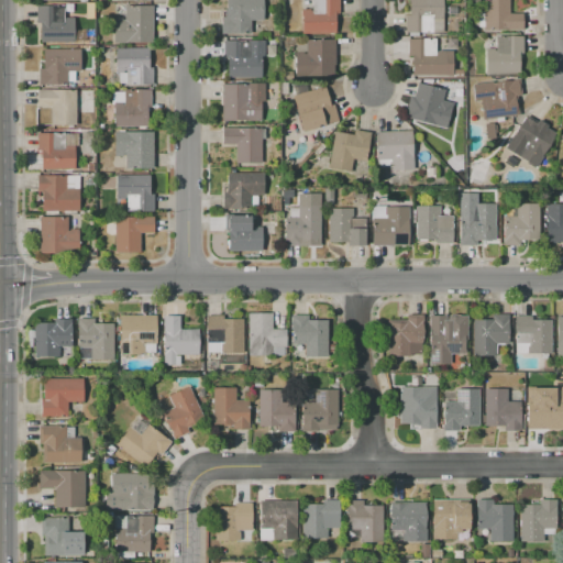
[(263,0),(263,21),(250,21),(250,33),(221,33),(221,17),(225,17),(225,0),(263,0)]
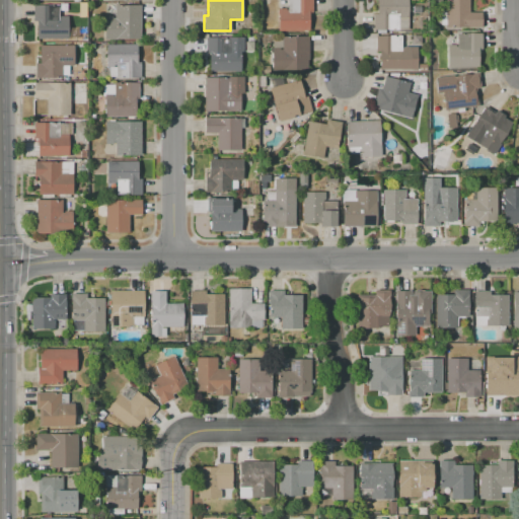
[(311,0),(311,13),(309,13),(309,30),(278,30),(278,8),(287,8),(287,0),(311,0)]
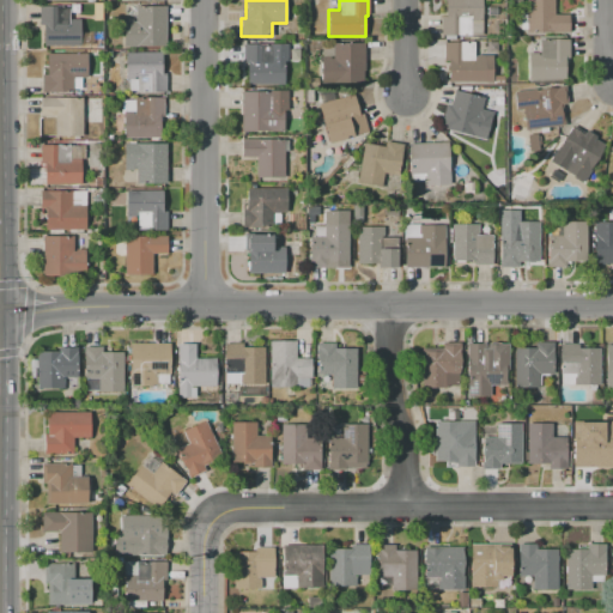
[(481,0),(481,36),(442,36),(442,16),(444,16),(444,0),(481,0)]
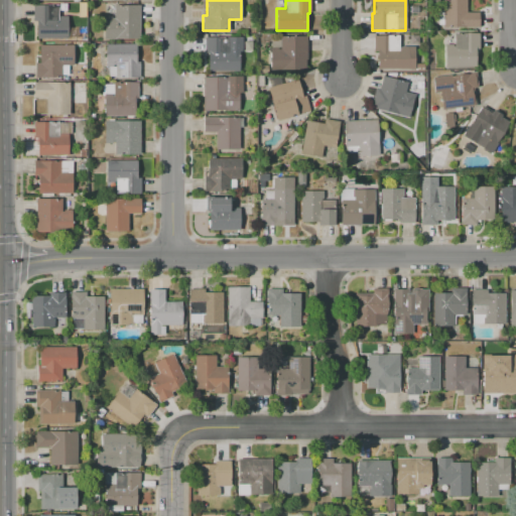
[(442,0),(467,0),(467,12),(479,12),(479,27),(442,27),(442,0)]
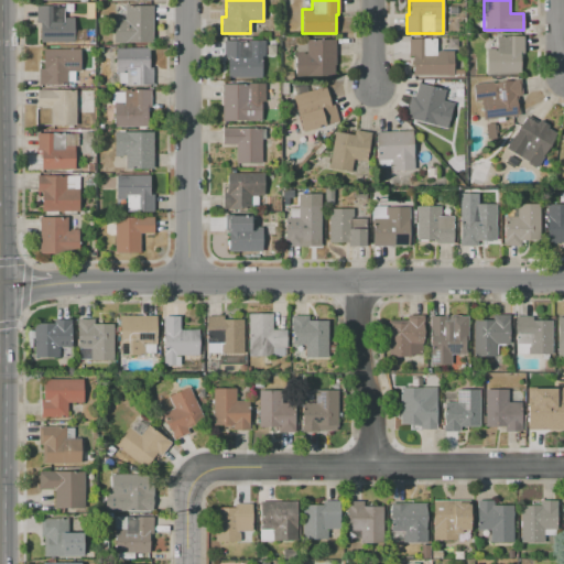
[(35,6),(63,6),(63,19),(74,19),(74,42),(40,42),(40,23),(35,23),(35,6)]
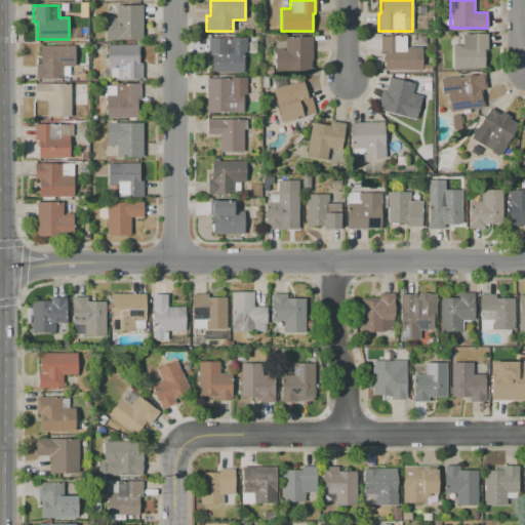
[(142,5),(142,40),(106,40),(106,17),(116,17),(116,5),(142,5)]
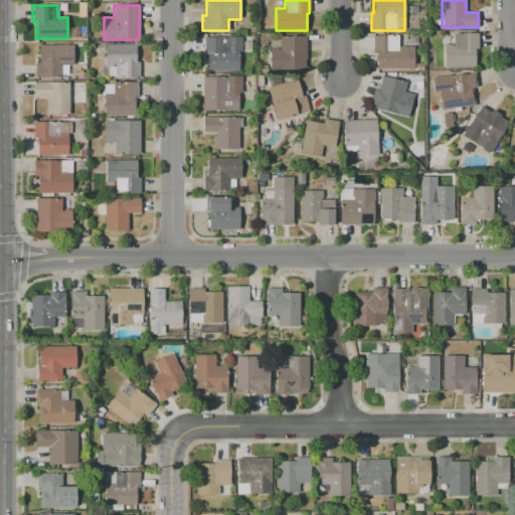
[(444,66),(444,44),(453,44),(453,33),(478,33),(478,51),(474,51),(474,66),(444,66)]
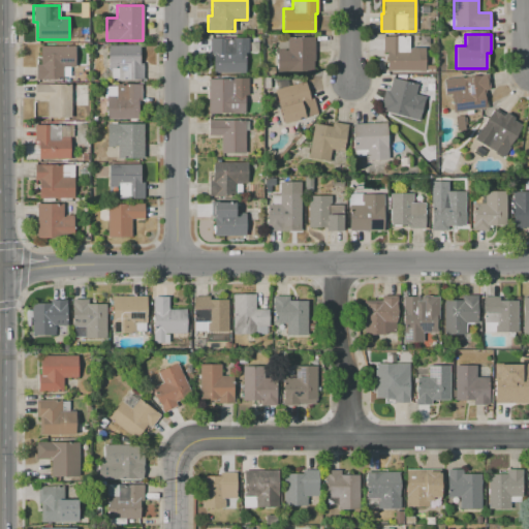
[(313,37),(313,71),(277,71),(277,39),(287,39),(287,37),(313,37)]
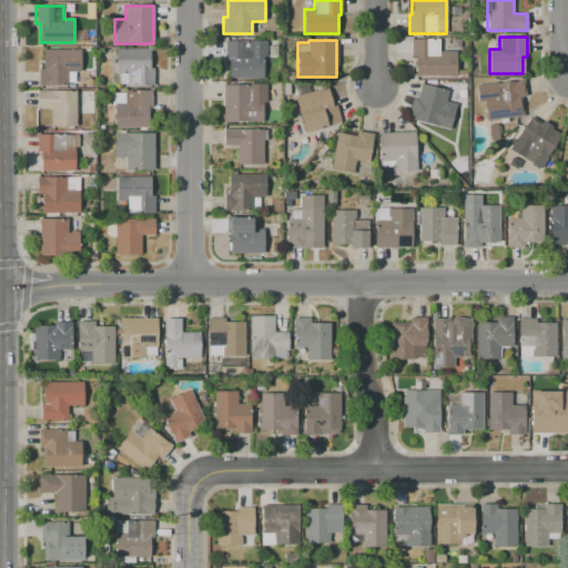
[(456,78),(415,78),(415,57),(411,57),(411,40),(438,40),(438,51),(457,51),(456,78)]
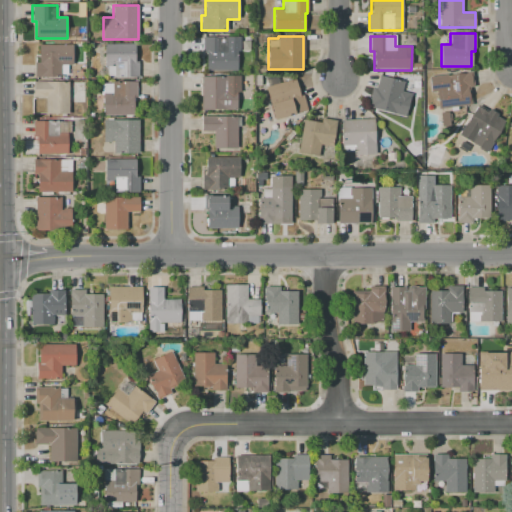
[(240,37),(240,52),(237,52),(237,71),(206,71),(206,52),(203,52),(203,37),(240,37)]
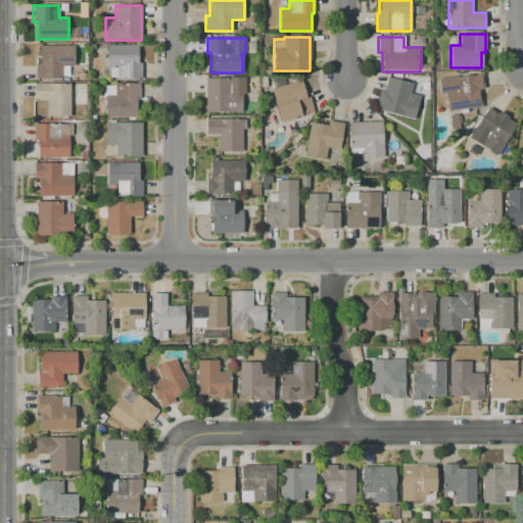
[(40,45),(75,45),(75,66),(62,66),(62,79),(36,79),(36,63),(40,63),(40,45)]
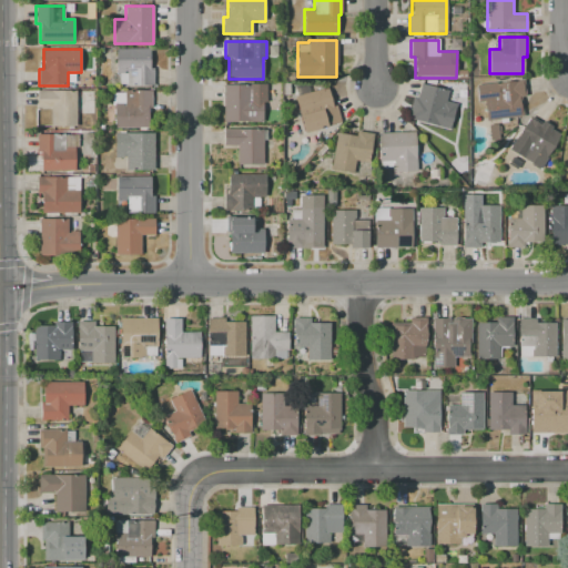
[(115,49),(150,49),(150,68),(154,68),(154,85),(127,85),(127,84),(120,84),(120,69),(115,69),(115,49)]
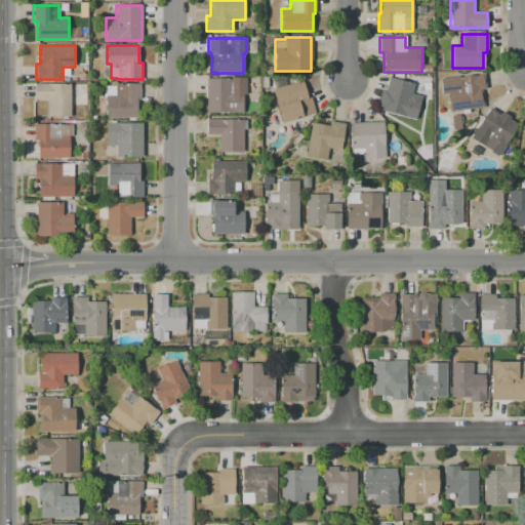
[(484,74),(485,89),(481,89),(483,108),(450,111),(448,93),(442,93),(440,78),(458,76),(458,78),(477,76),(477,74),(484,74)]
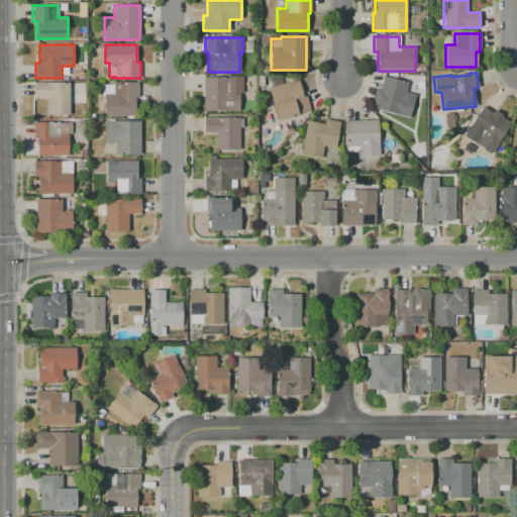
[(271,87),(269,79),(280,76),(282,84),(271,87)]
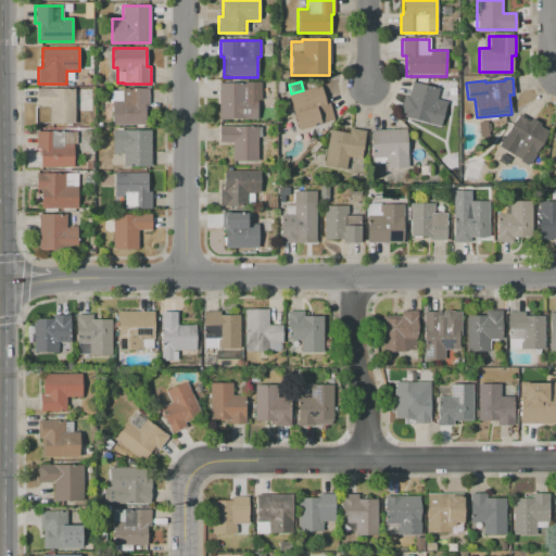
[(412,81),(438,88),(434,100),(446,103),(441,126),(403,116),(412,81)]
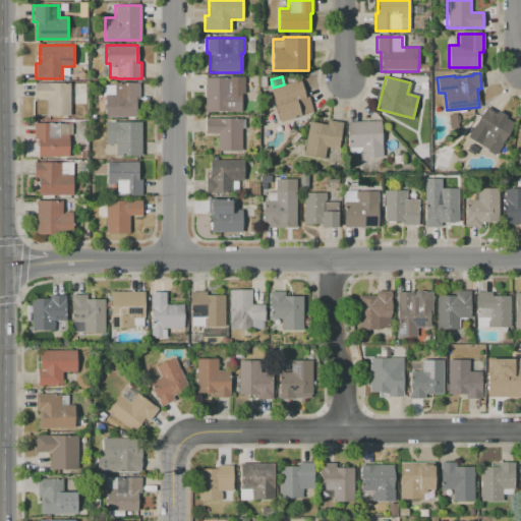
[(206,78),(230,78),(230,89),(241,89),(241,111),(206,111),(206,78)]
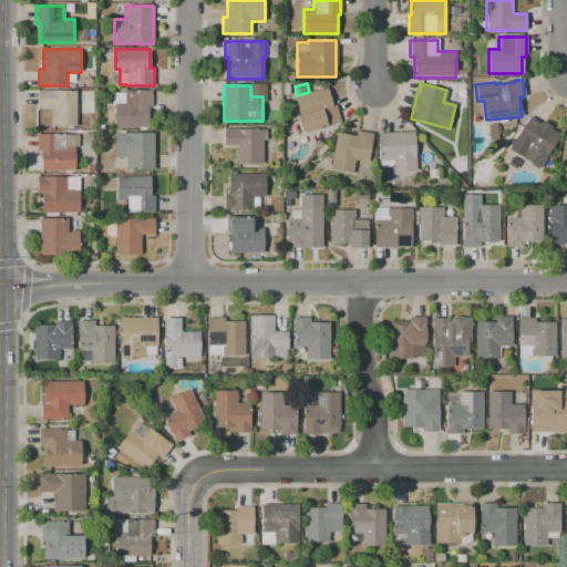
[(295,96),(327,88),(336,119),(325,122),(326,126),(305,132),(295,96)]
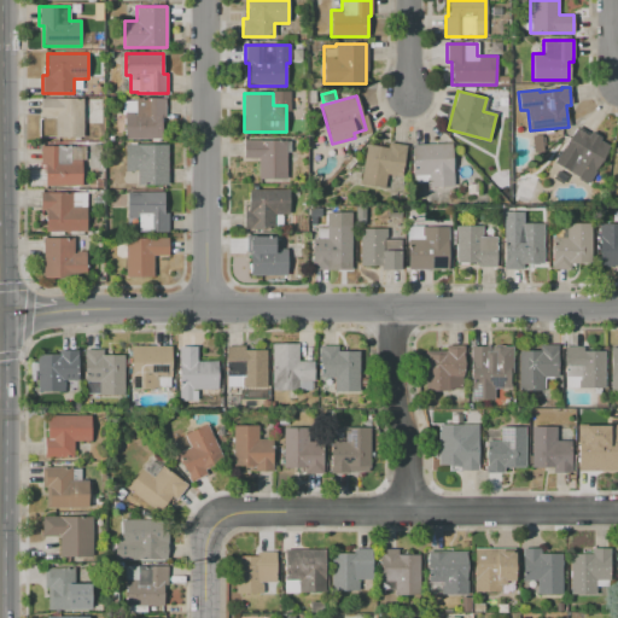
[(40,98),(83,98),(83,138),(56,138),(56,116),(40,116),(40,98)]
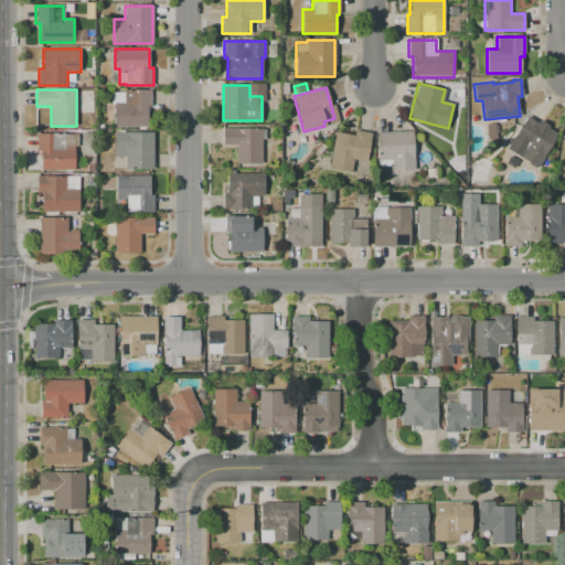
[(114,127),(114,92),(124,92),(124,89),(151,89),(151,107),(148,107),(148,127),(114,127)]
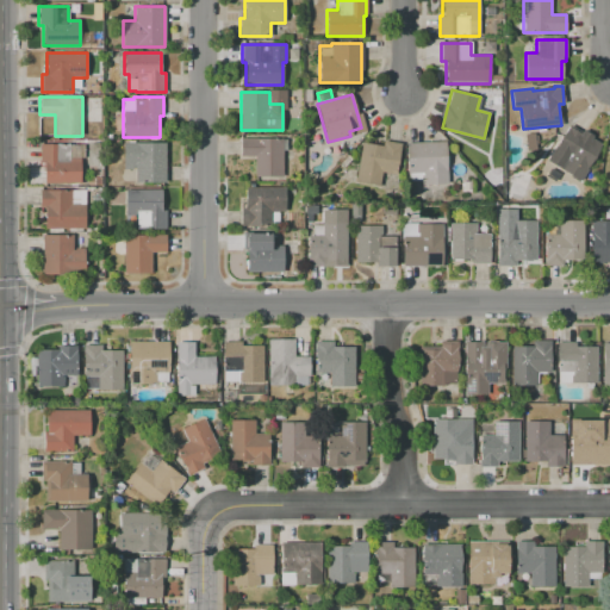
[(602,144),(580,181),(546,161),(567,124),(602,144)]
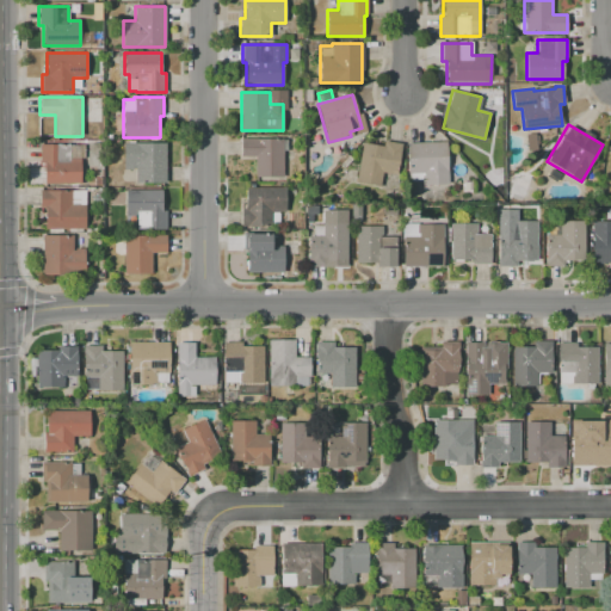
[(284,137),(284,177),(254,177),(254,155),(240,155),(240,137),(284,137)]
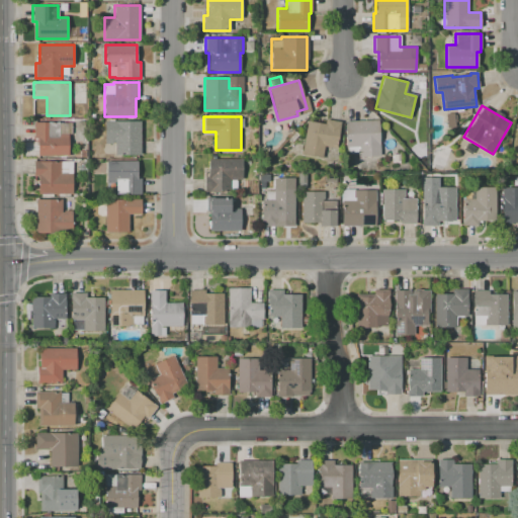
[(301,155),(307,120),(325,123),(326,119),(340,121),(336,149),(324,147),(322,158),(301,155)]
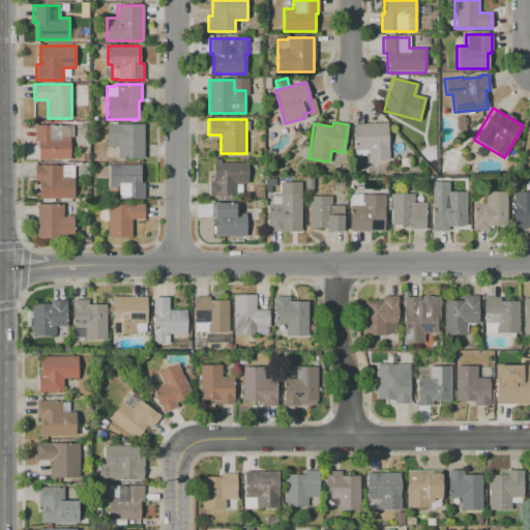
[(352,123),(386,122),(388,159),(365,160),(365,150),(353,151),(352,123)]
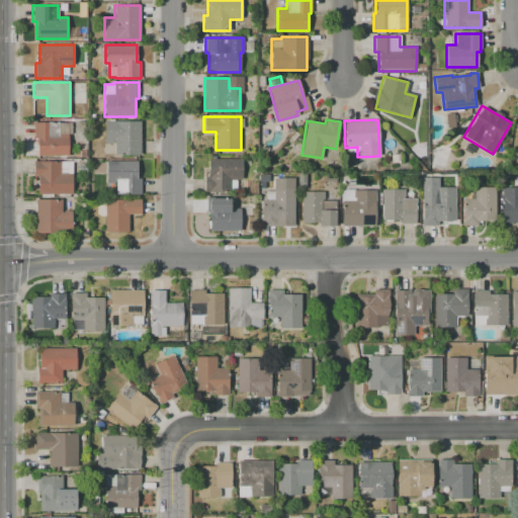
[(104,120),(140,120),(140,155),(110,154),(111,138),(104,138),(104,120)]
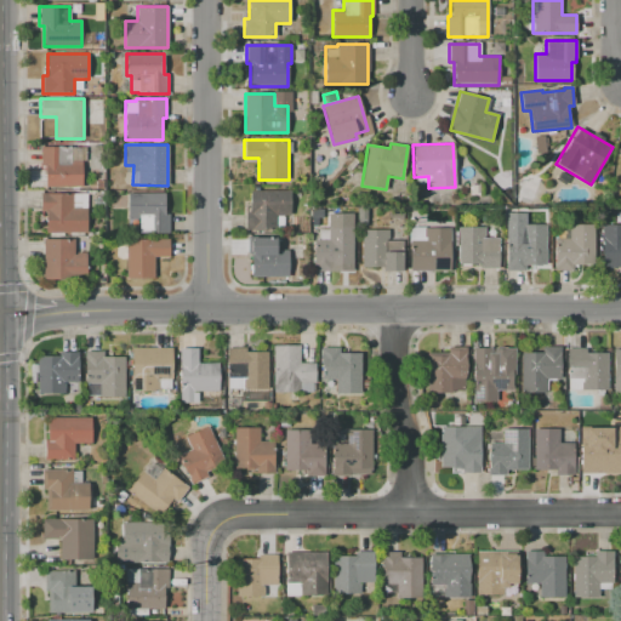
[(40,146),(85,147),(85,163),(83,163),(83,187),(45,187),(45,166),(40,166),(40,146)]
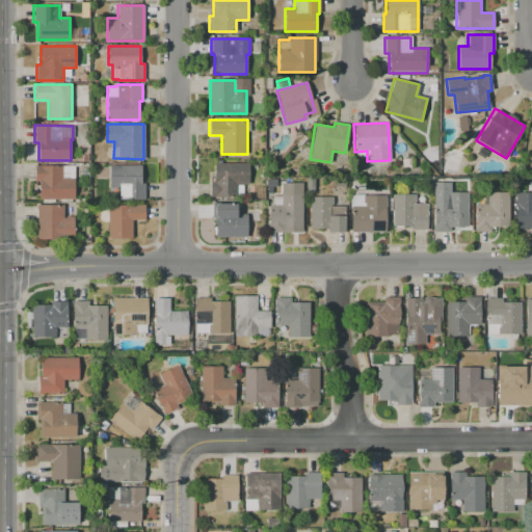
[(448,154),(460,158),(459,166),(455,173),(444,168),(445,161),(448,154)]
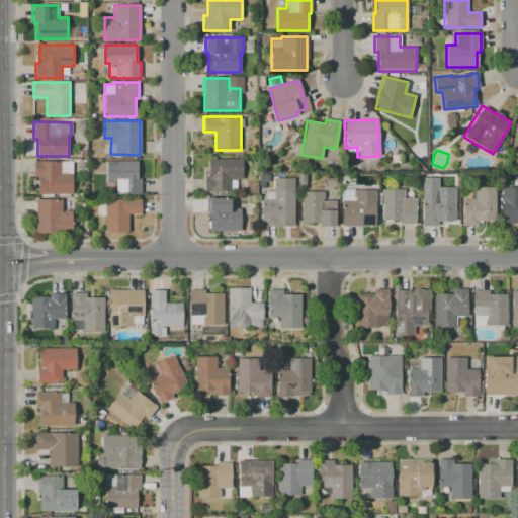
[(208,160),(242,160),(242,179),(238,179),(238,192),(204,192),(204,169),(208,169),(208,160)]
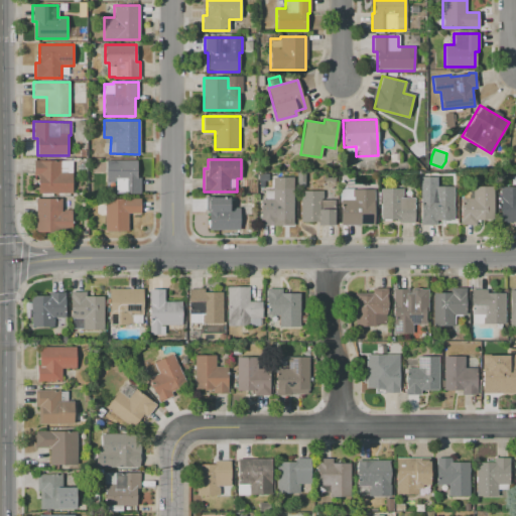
[(33,161),(72,161),(72,194),(37,192),(37,176),(33,176),(33,161)]
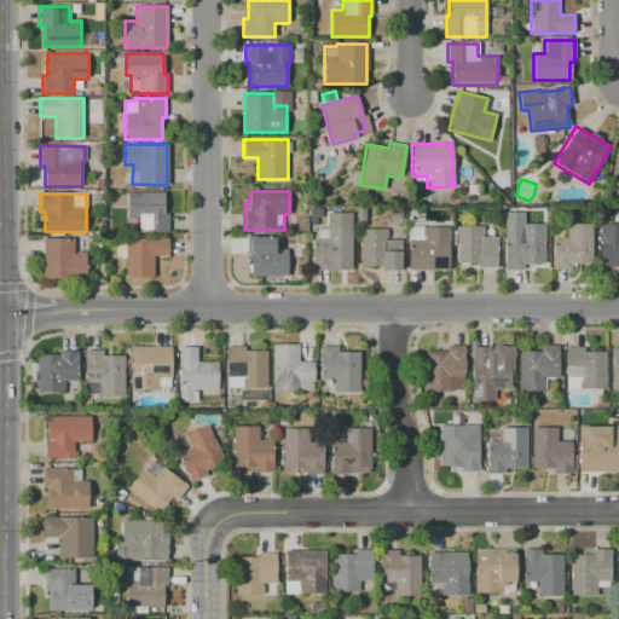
[(127,194),(165,194),(165,213),(168,213),(168,232),(138,232),(138,217),(127,217),(127,194)]
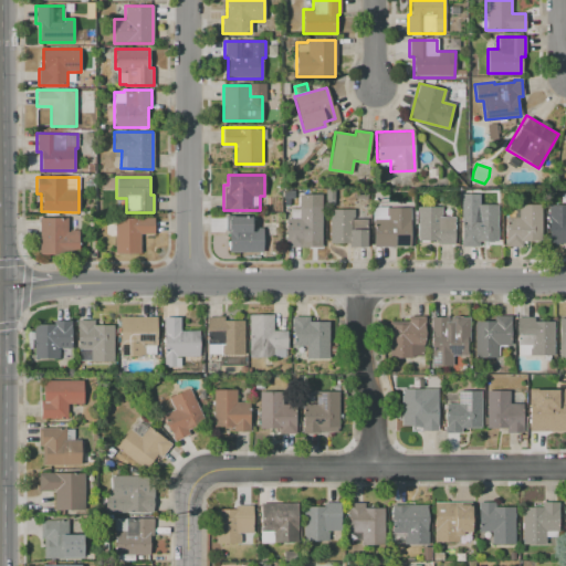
[(286,248),(286,219),(290,219),(290,209),(299,209),(299,195),(323,196),(323,248),(286,248)]
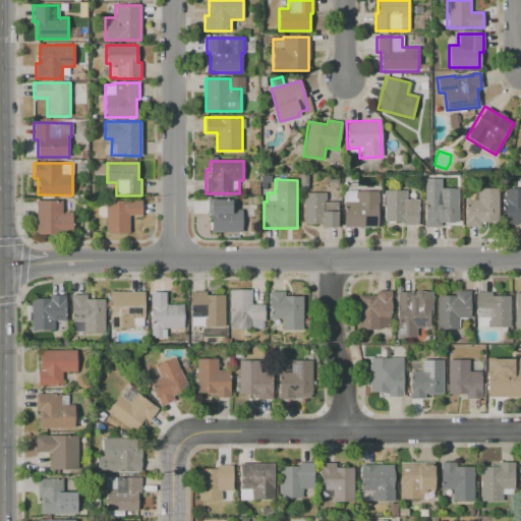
[(424,227),(424,200),(425,200),(425,189),(437,189),(437,188),(458,188),(458,222),(442,222),(442,227),(424,227)]
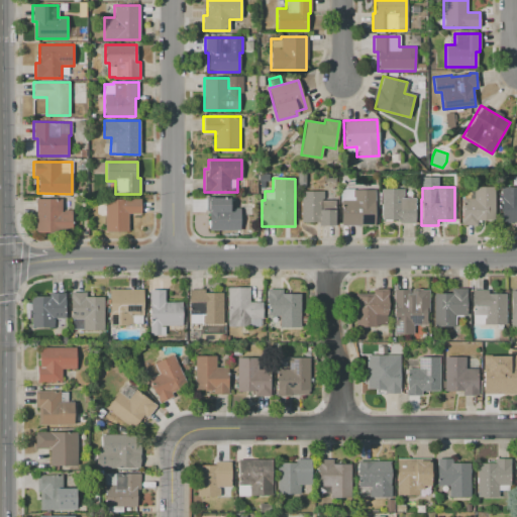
[(461,225),(461,199),(463,199),(463,189),(474,189),(474,187),(494,187),(494,220),(477,220),(477,225),(461,225)]
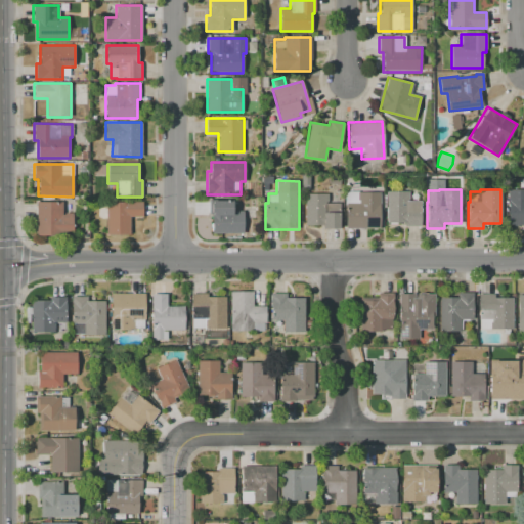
[(523,226),(509,226),(509,189),(523,189),(523,226)]
